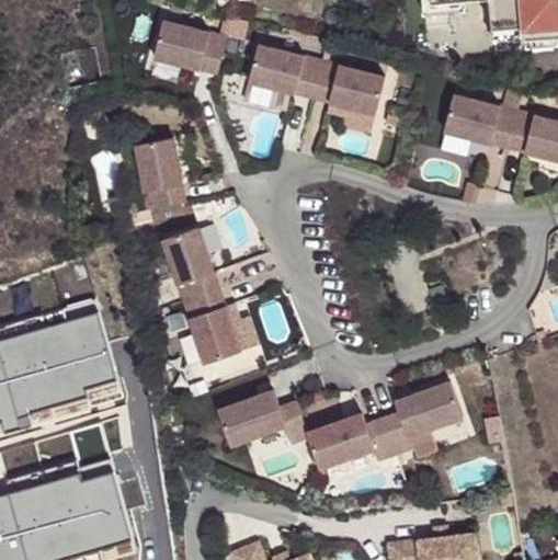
[(428,0),(418,0),(420,14),(462,11),(460,0),(428,3),(428,0)]
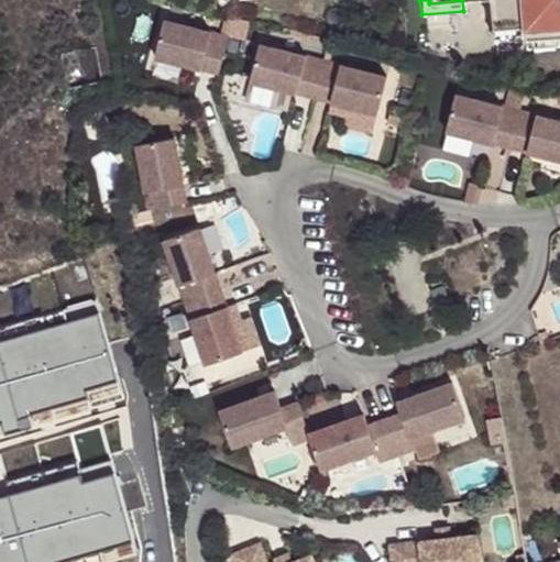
[(559,0),(429,0),(429,3),(462,0),(489,0),(492,28),(524,25),(525,39),(558,35),(559,35),(559,0)]
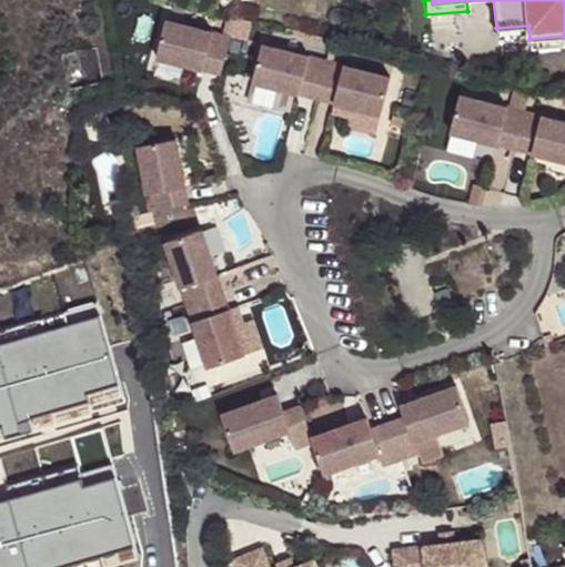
[(163,22),(154,59),(219,76),(228,38),(163,22)]
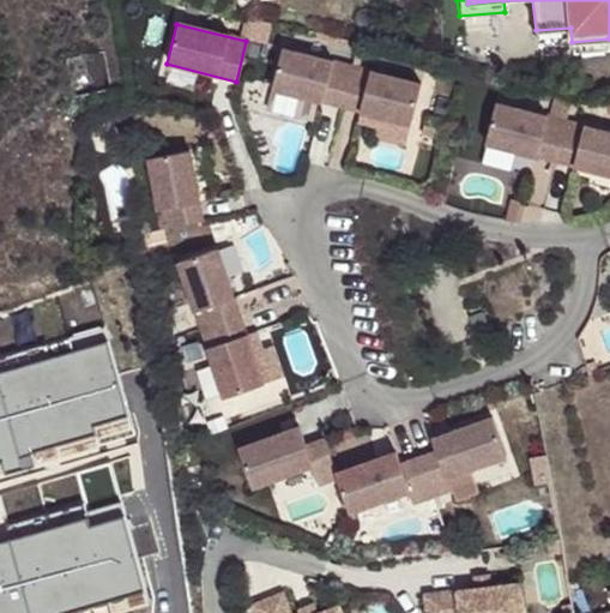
[(571,28),(536,30),(537,46),(572,42),(571,28)]
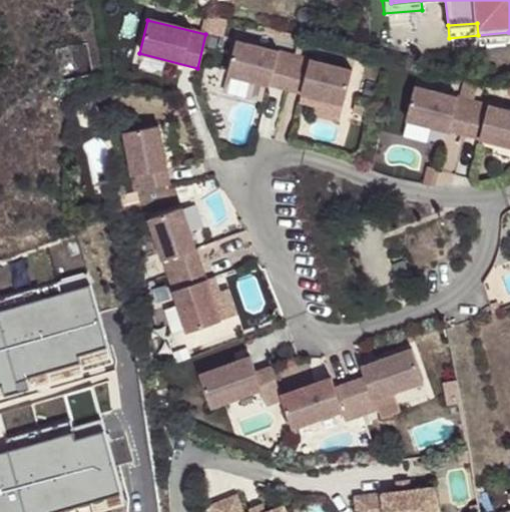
[(508,32),(478,35),(479,43),(508,40),(508,32)]
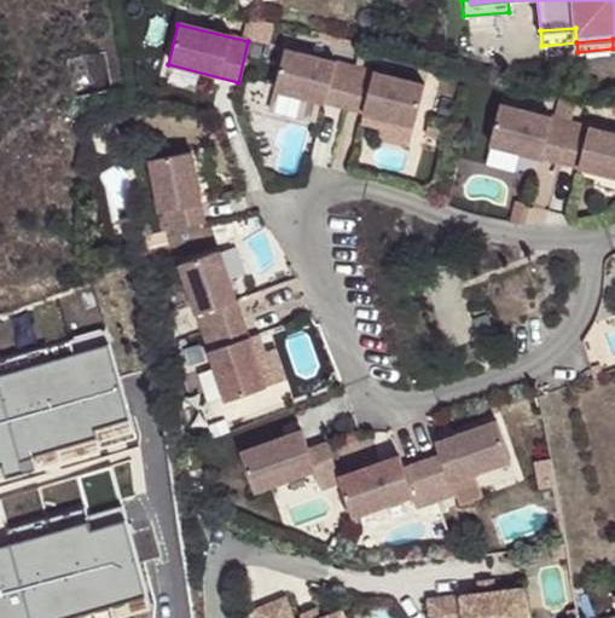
[(353,69),(283,51),(272,91),(342,109),(353,69)]
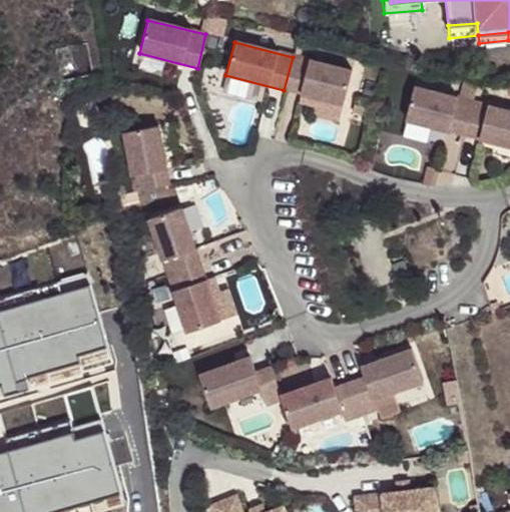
[(293,57),(284,90),(300,94),(342,105),(350,71),(293,57)]
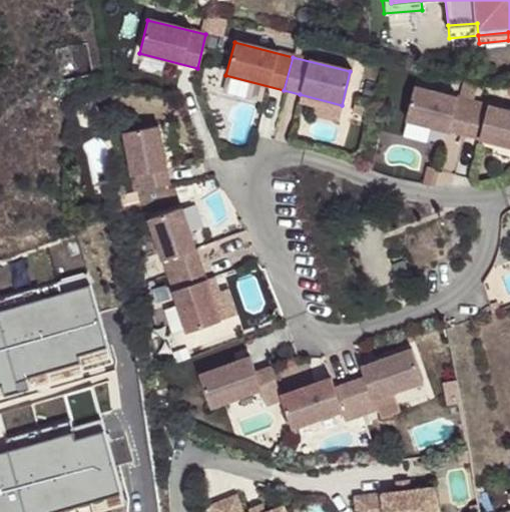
[(415,87),(406,121),(464,135),(472,102),(415,87)]
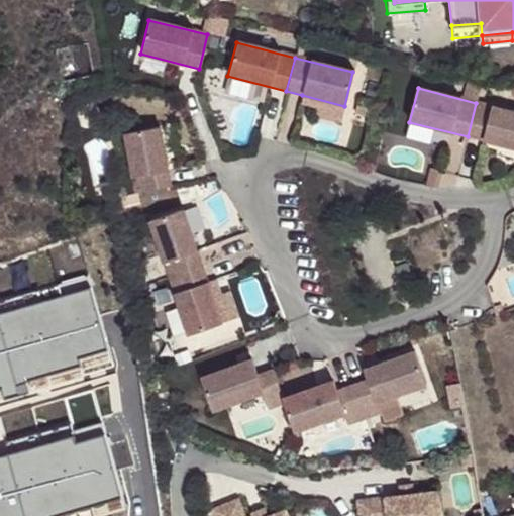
[(344,106),(302,95),(299,105),(314,108),(312,118),(340,125),(344,106)]
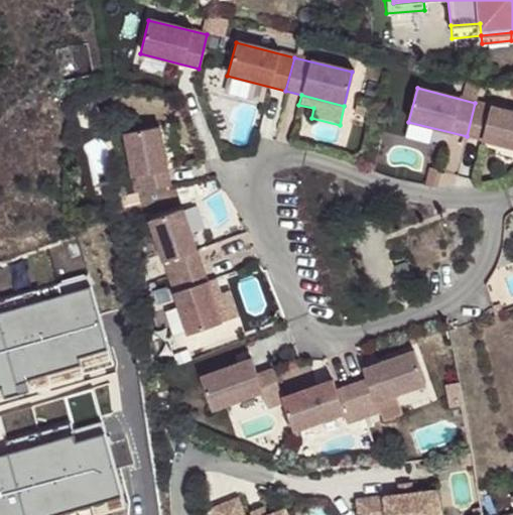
[(512,112),(475,103),(467,136),(512,147),(512,112)]
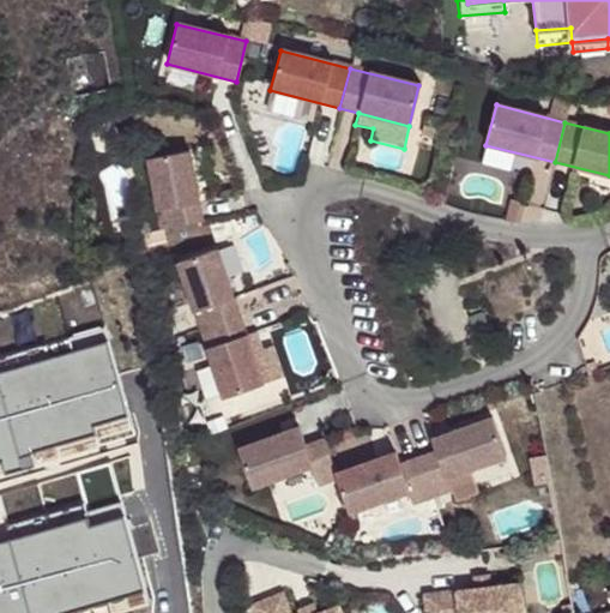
[(146,160),(159,229),(200,222),(187,151),(146,160)]
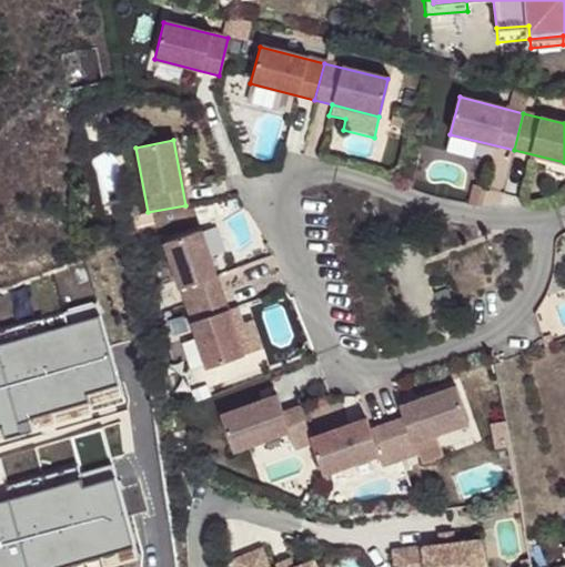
[(199,231),(162,243),(184,306),(221,293),(199,231)]
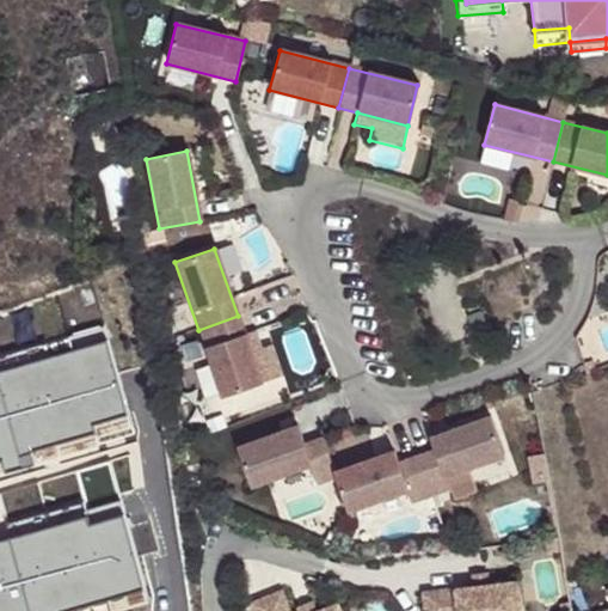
[(238,316),(198,330),(222,397),(262,383),(244,334),(238,316)]
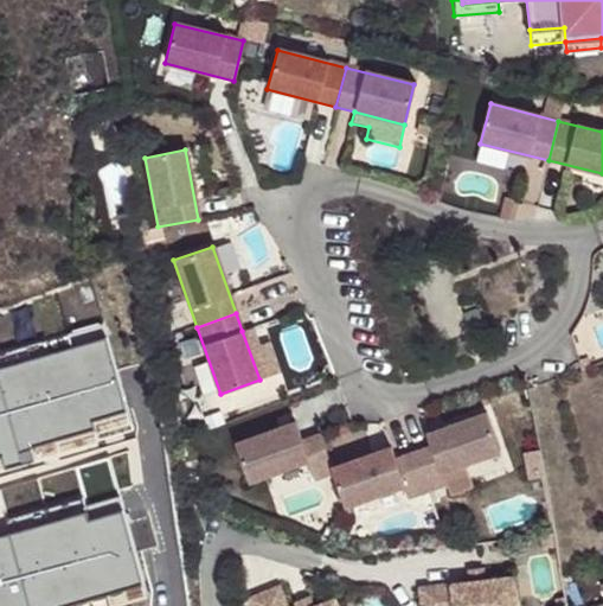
[(252,327),(242,331),(260,380),(282,372),(270,340),(260,344),(252,327)]
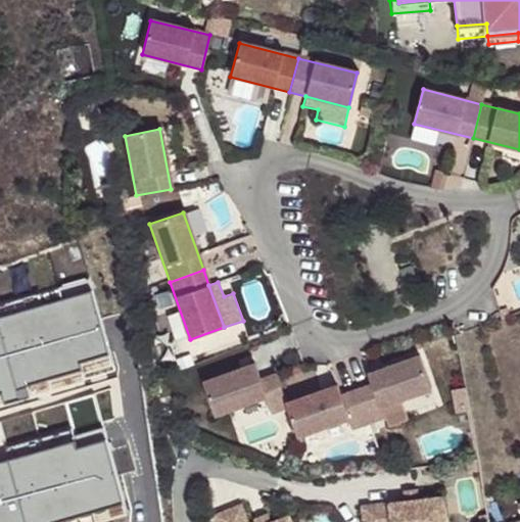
[(90,290),(0,316),(0,408),(82,385),(81,379),(112,371),(90,290)]
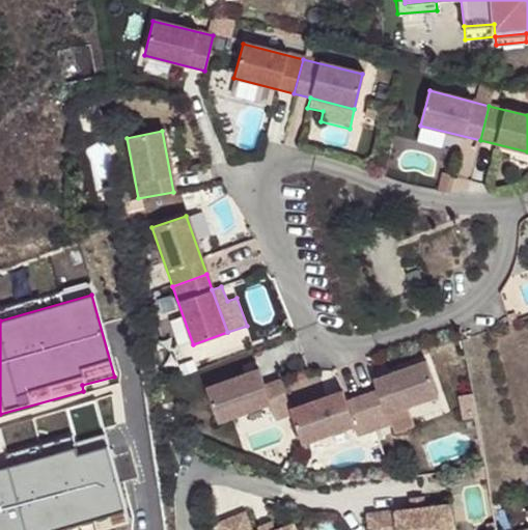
[(516,317),(507,321),(510,329),(519,326),(516,317)]
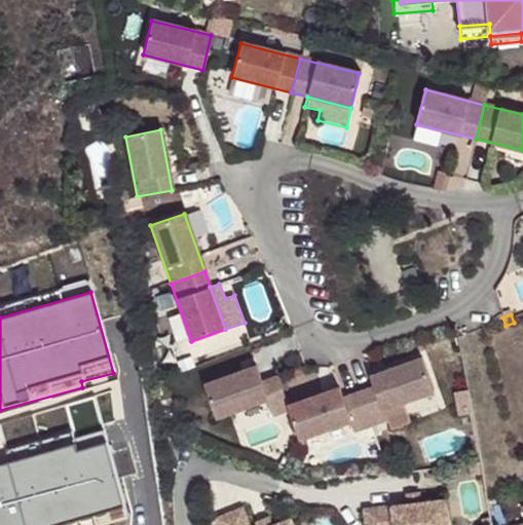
[(374,388),(359,394),(370,427),(387,420),(383,410),(434,392),(421,359),(370,377),(374,388)]
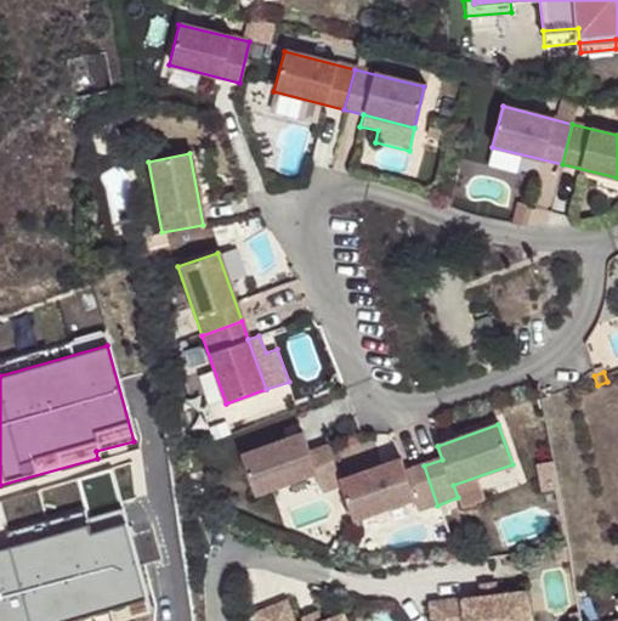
[(302,434),(242,455),(255,495),(315,474),(322,494),(341,486),(339,481),(328,446),(309,453),(302,434)]
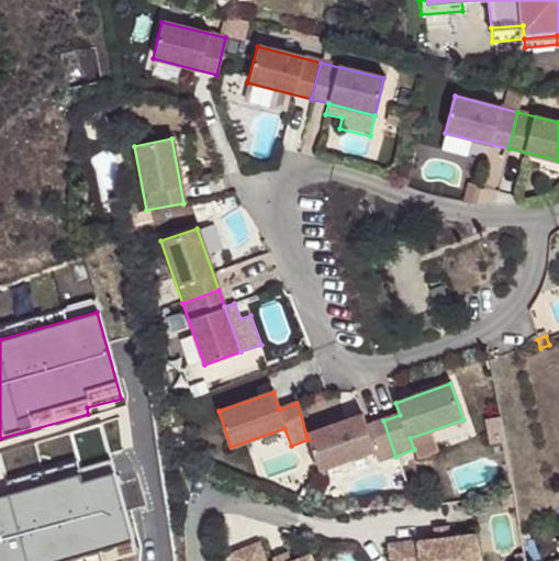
[(362,415),(306,435),(309,439),(320,470),(373,450),(378,462),(395,457),(383,421),(367,426),(362,415)]
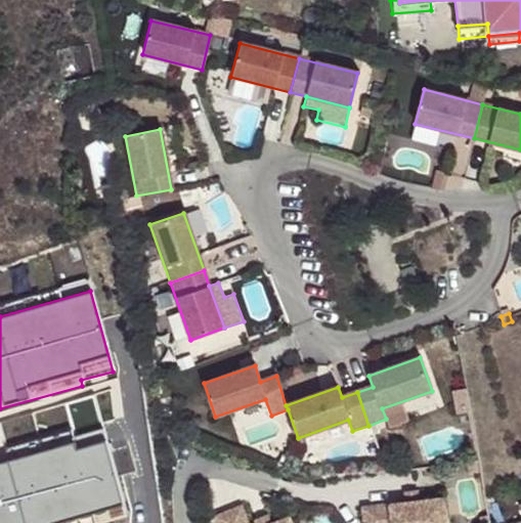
[(432,391),(382,408),(386,419),(435,401),(432,391)]
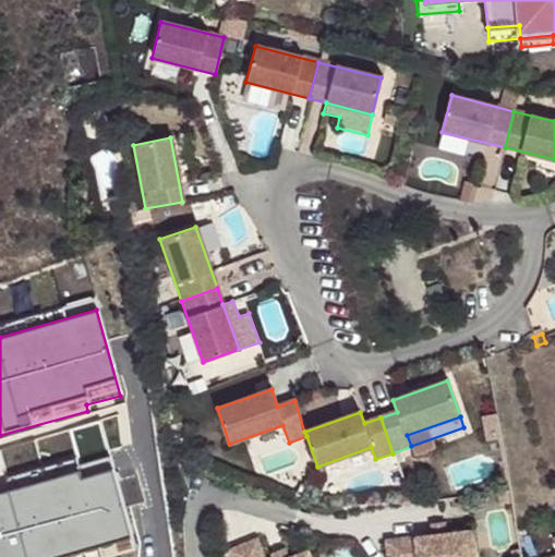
[(502,443),(498,421),(482,424),(486,446),(502,443)]
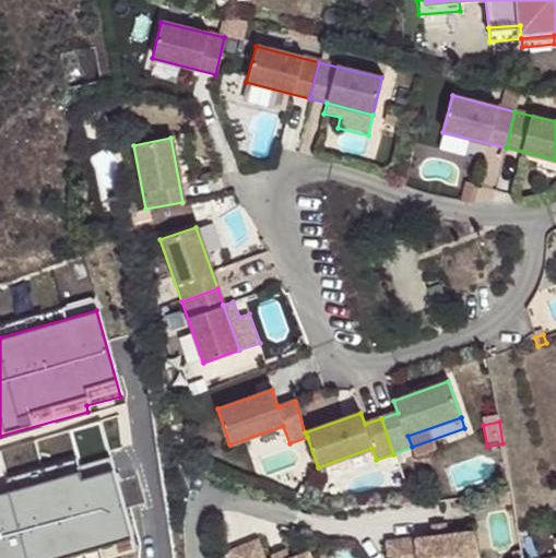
[(109,557),(131,551),(110,474),(78,483),(74,475),(0,495),(0,557),(109,557)]
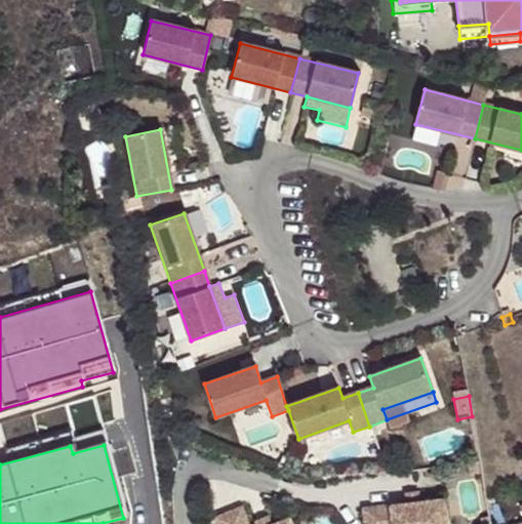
[(282,456),(278,466),(285,469),(289,459),(282,456)]
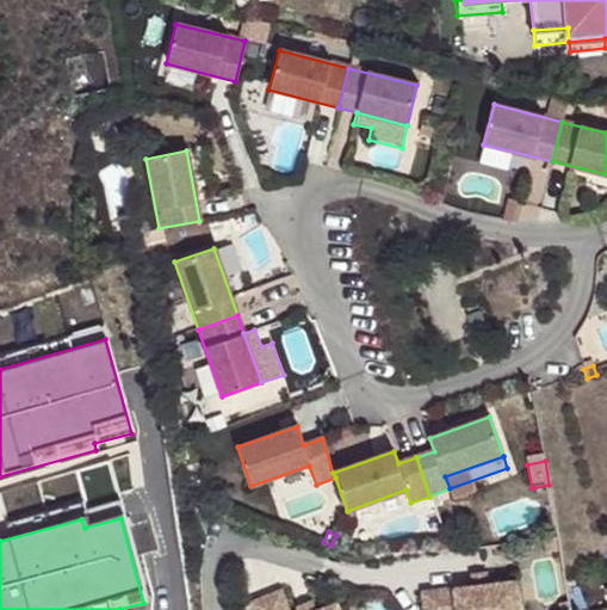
[(474,574),(475,583),(485,580),(485,573),(474,574)]
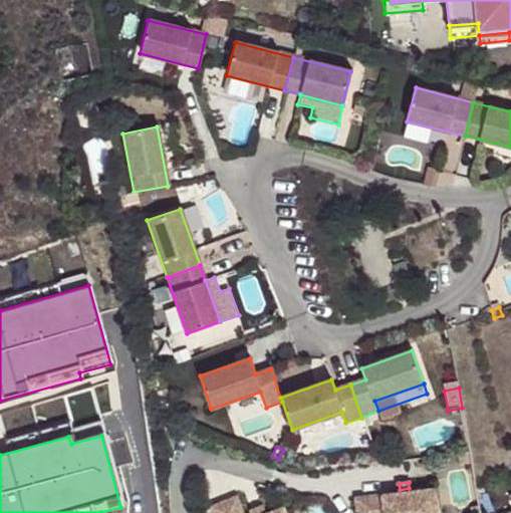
[(355,498),(356,512),(438,512),(435,489),(410,492),(409,488),(400,490),(400,493),(355,498)]
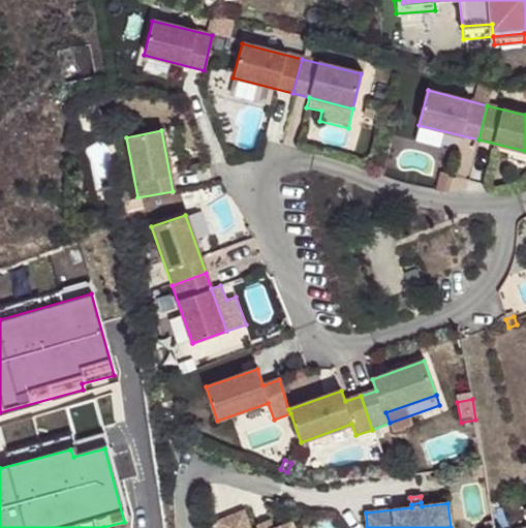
[(248,527),(241,510),(216,521),(218,527),(292,527),(289,521),(273,527),(270,527),(269,525),(261,527),(248,527)]
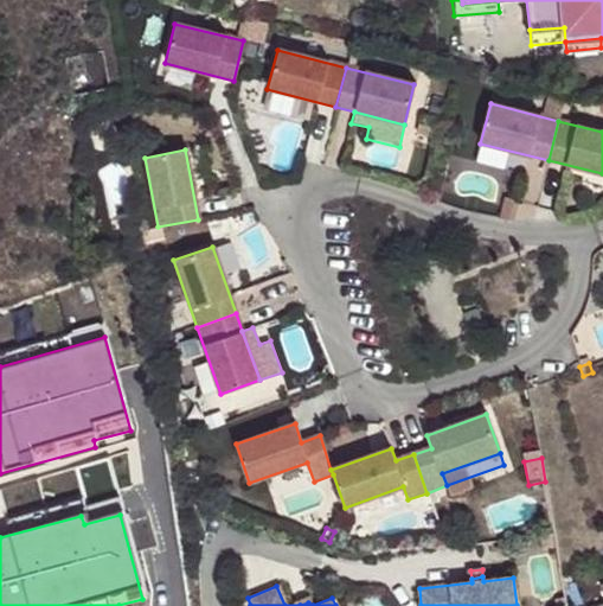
[(293,600),(295,605),(300,605),(308,603),(305,595),(293,600)]
